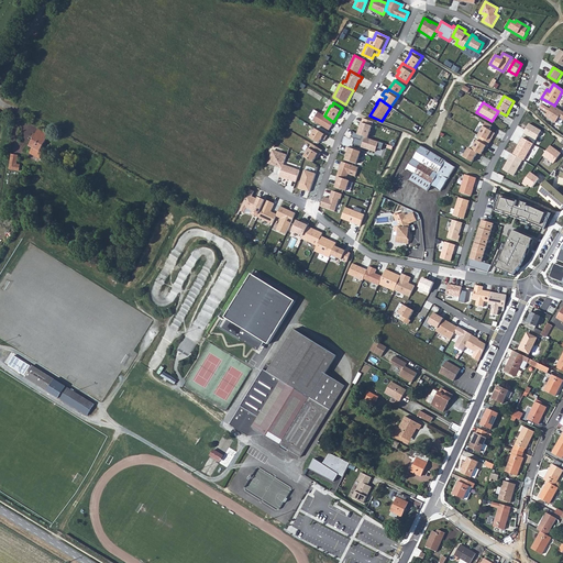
[(562,111),(554,106),(553,105),(550,109),(542,105),(540,108),(549,112),(545,117),(555,122),(559,117),(562,119),(562,111)]
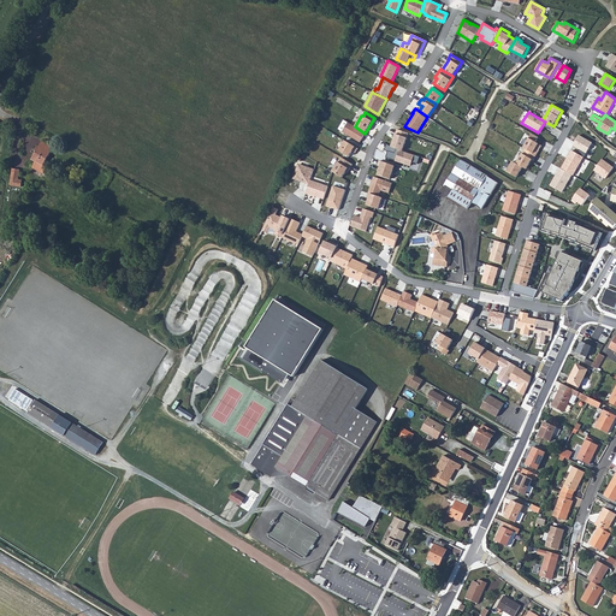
[(348,123),(343,131),(360,142),(365,134),(355,126),(348,123)]
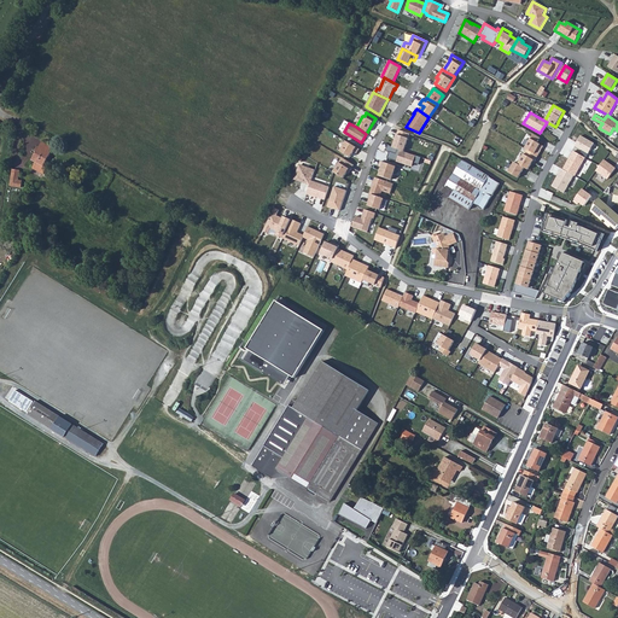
[(398,130),(392,147),(404,152),(409,134),(398,130)]
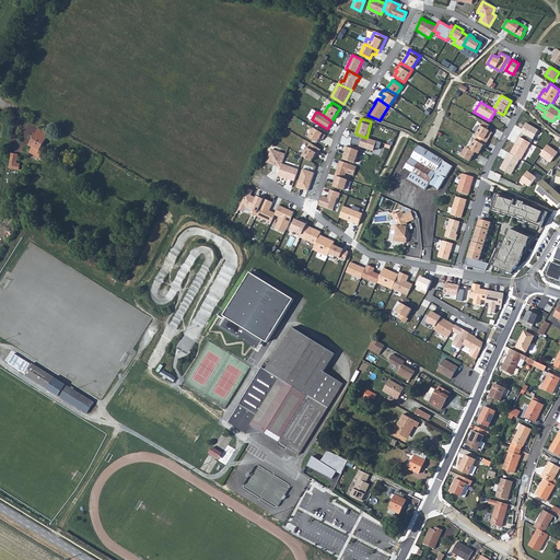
[(482,121),(475,136),(476,136),(483,140),(487,142),(492,132),(487,130),(490,125),(482,121)]
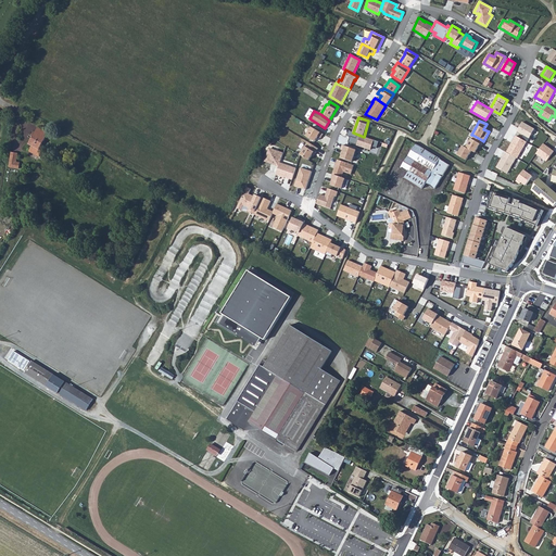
[(519,128),(517,131),(530,138),(535,129),(522,123),(519,128)]
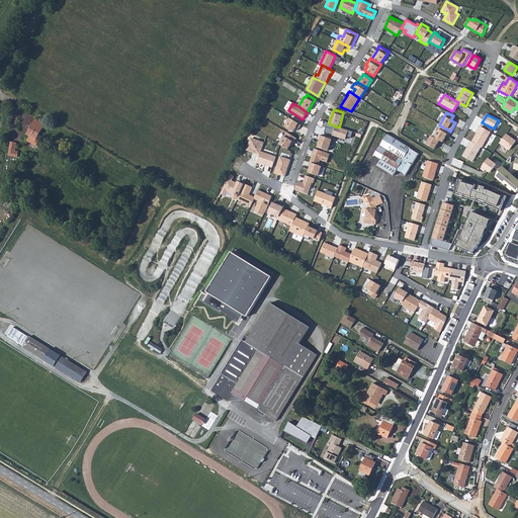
[(36,126),(38,122),(30,118),(22,134),(24,136),(22,141),(31,146),(34,141),(31,139),(38,127),(36,126)]
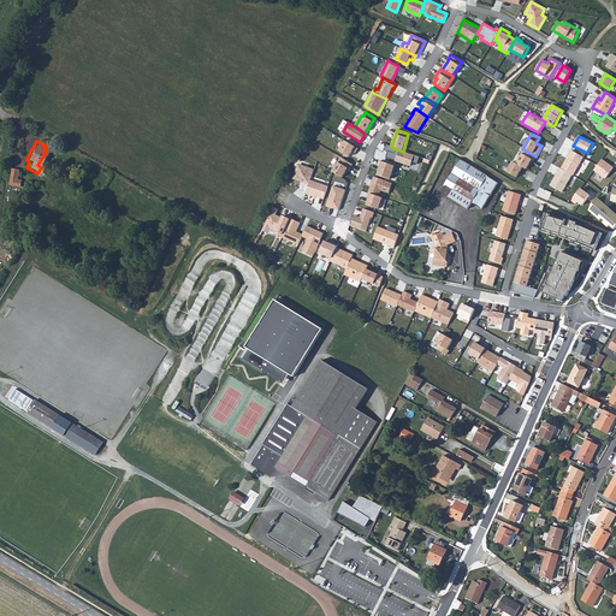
[(345,141),(339,150),(349,158),(353,152),(356,153),(359,149),(345,141)]
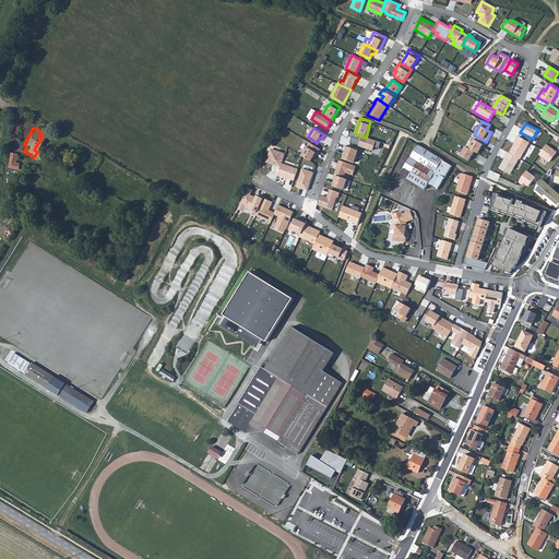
[(381,143),(366,138),(355,133),(352,131),(348,137),(352,138),(351,143),(365,149),(366,146),(369,147),(368,149),(373,151),(375,147),(379,149),(381,143)]
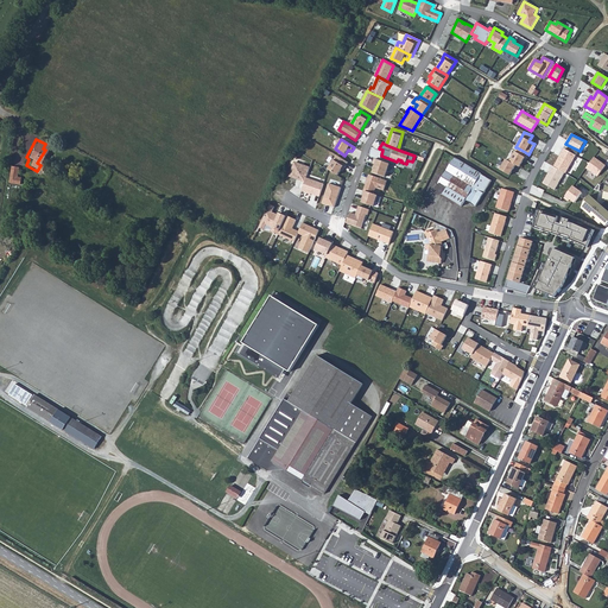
[(517,147),(510,162),(517,165),(520,168),(525,158),(523,157),(525,152),(517,147)]
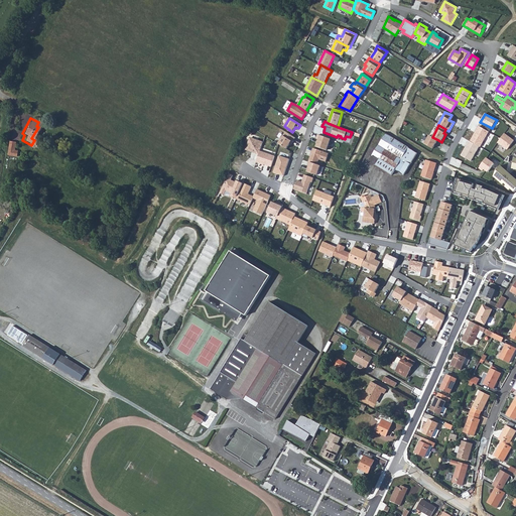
[(479,126),(471,141),(480,146),(489,131),(479,126)]
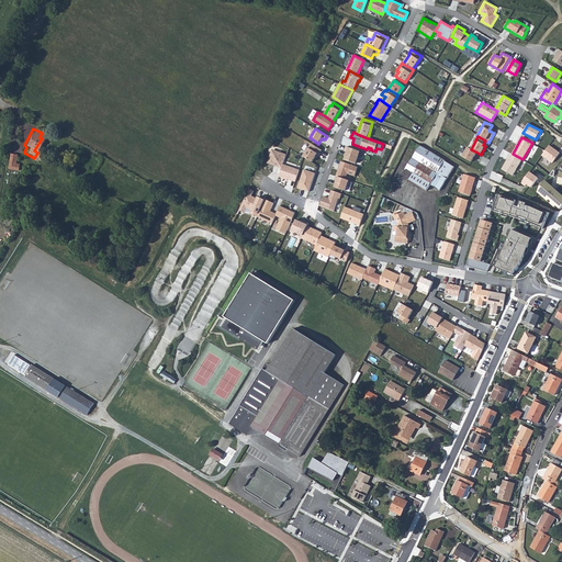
[(312,144),(303,156),(312,163),(317,154),(318,155),(322,150),(312,144)]
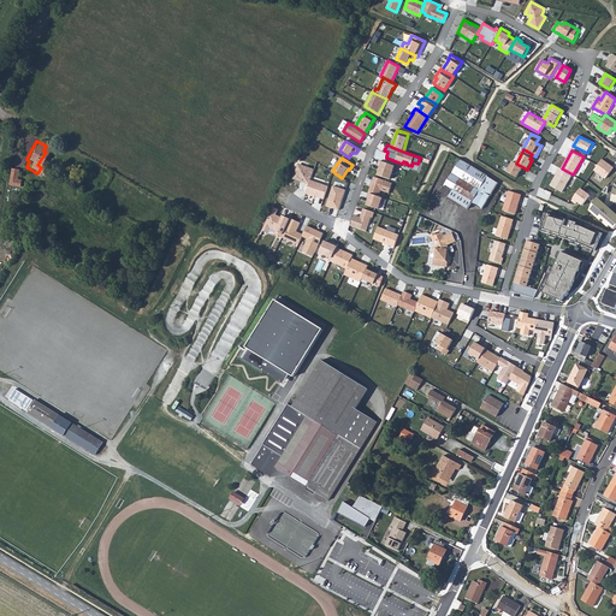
[(483,208),(491,196),(498,182),(460,160),(451,172),(460,178),(452,190),(449,199),(468,209),(473,203),(483,208)]
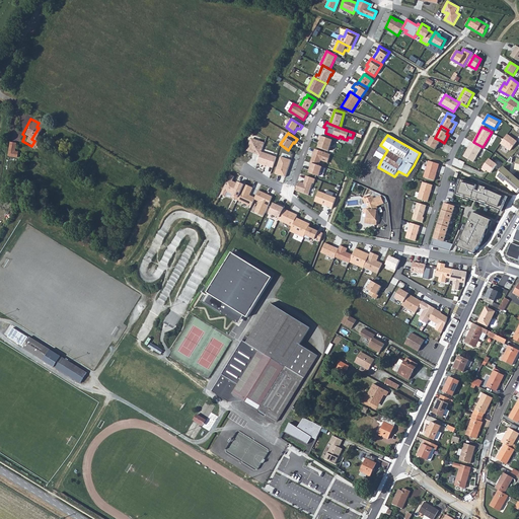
[(507,135),(501,143),(511,150),(517,142),(507,135)]
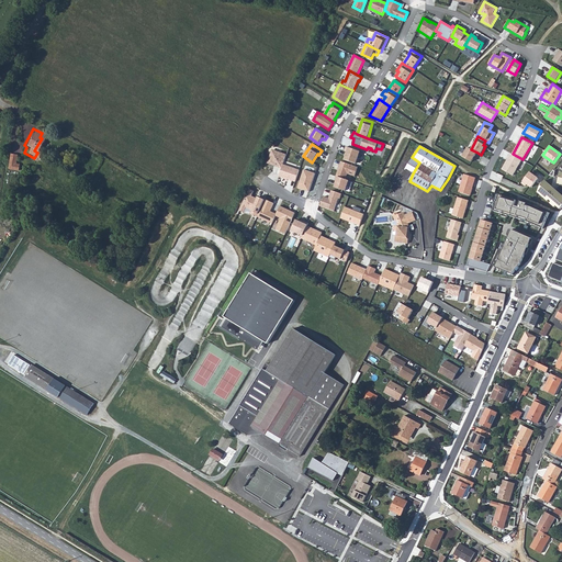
[(360,152),(347,147),(345,152),(348,153),(345,160),(356,164),(360,152)]
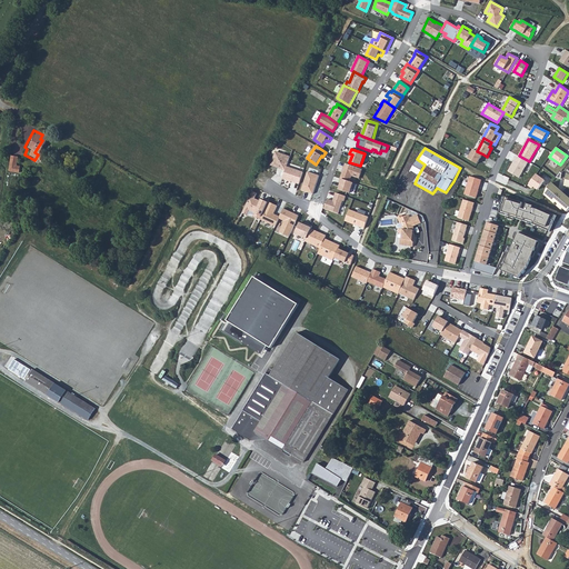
[(475,149),(468,159),(477,165),(483,155),(477,151),(475,149)]
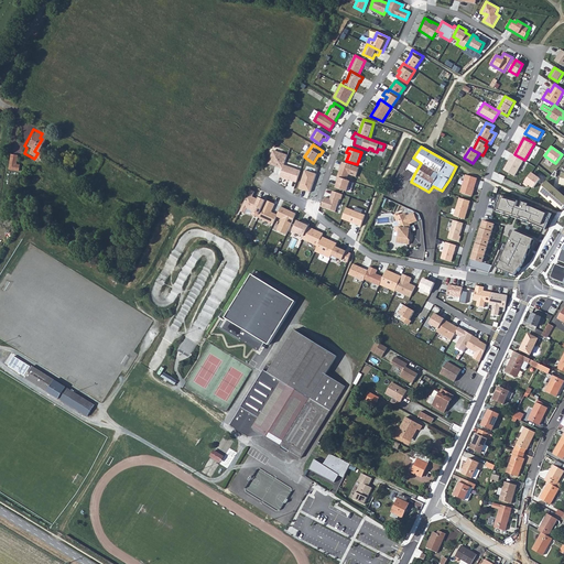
[(7,165),(18,166),(19,160),(15,160),(17,151),(10,150),(7,165)]
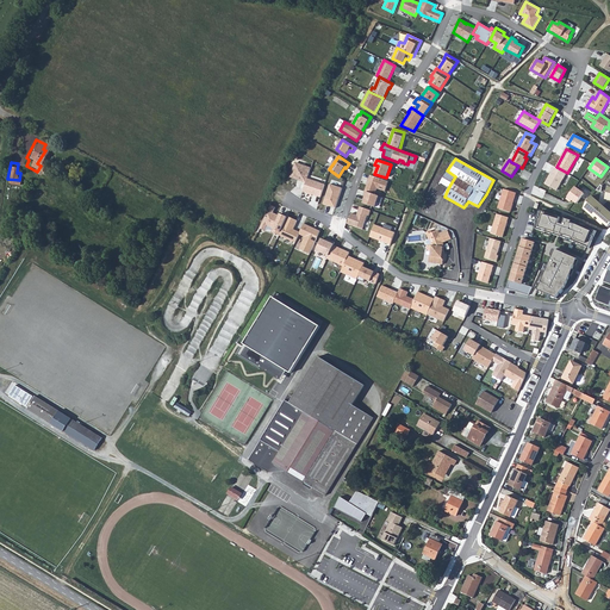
[(294,163),(290,178),(306,182),(306,180),(310,168),(294,163)]
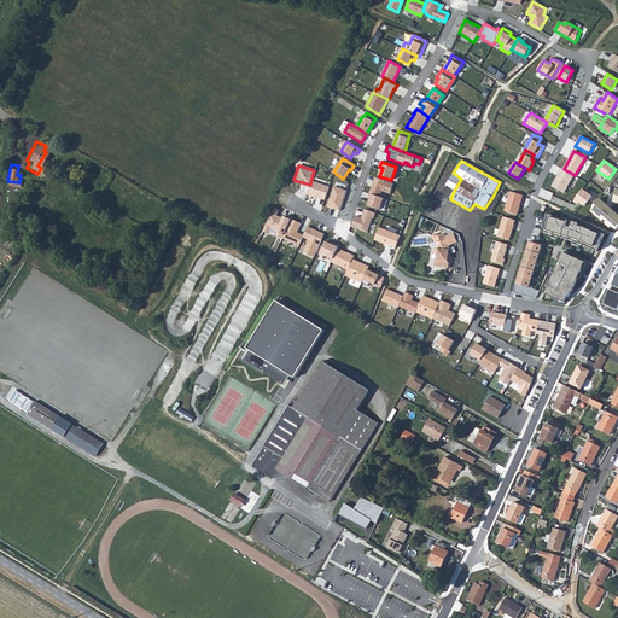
[(564,169),(561,169),(552,187),(564,194),(575,175),(564,169)]
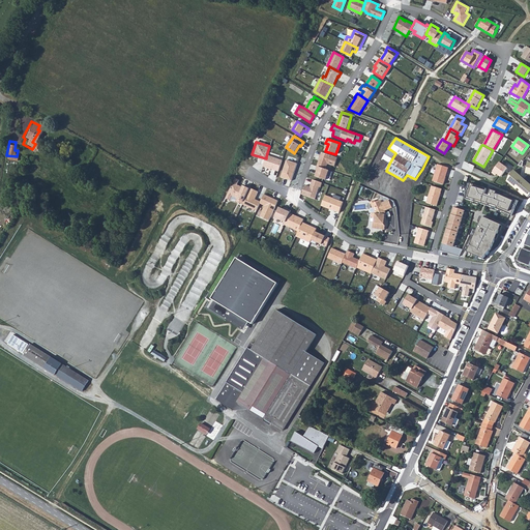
[(382,159),(389,164),(395,153),(388,148),(382,159)]
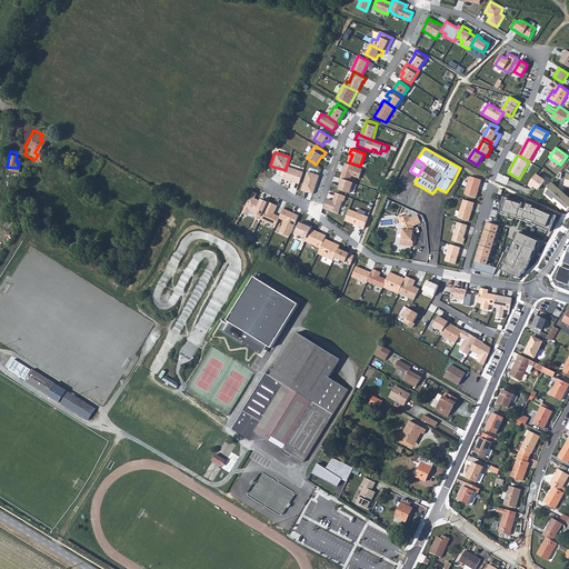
[(346,163),(340,178),(350,181),(351,176),(359,178),(362,169),(346,163)]
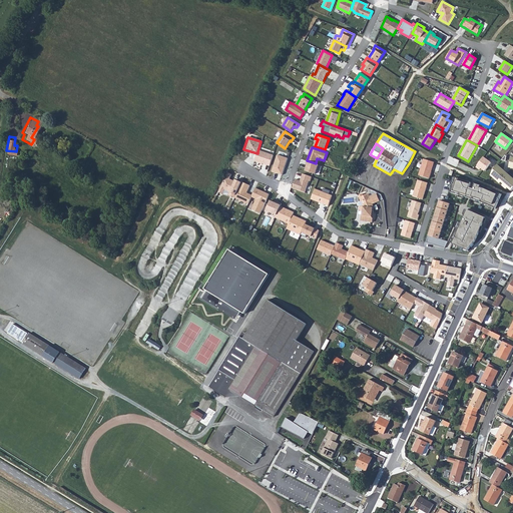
[(273,156),(258,151),(258,153),(254,160),(270,165),(273,156)]
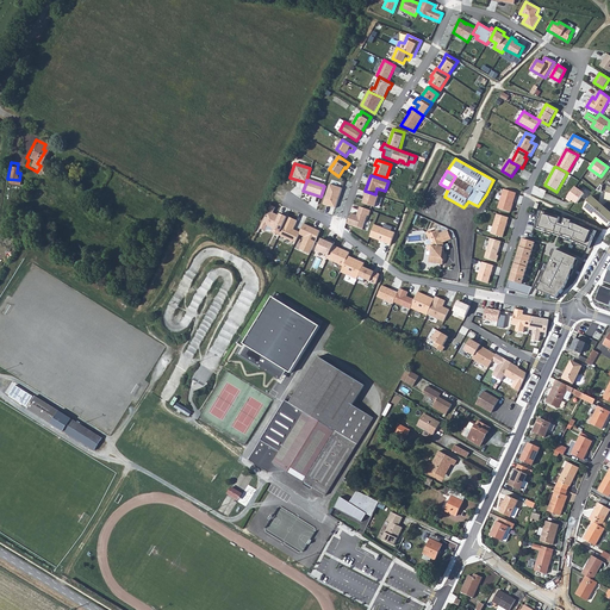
[(342,190),(330,185),(323,204),(335,209),(342,190)]
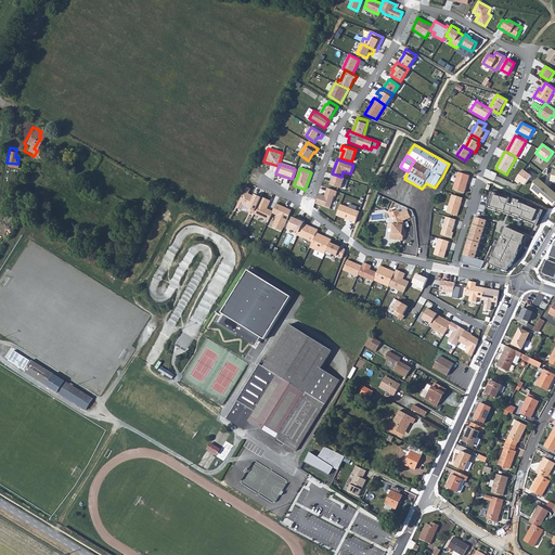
[(523,170),(515,180),(519,183),(520,181),(525,185),(531,177),(523,170)]
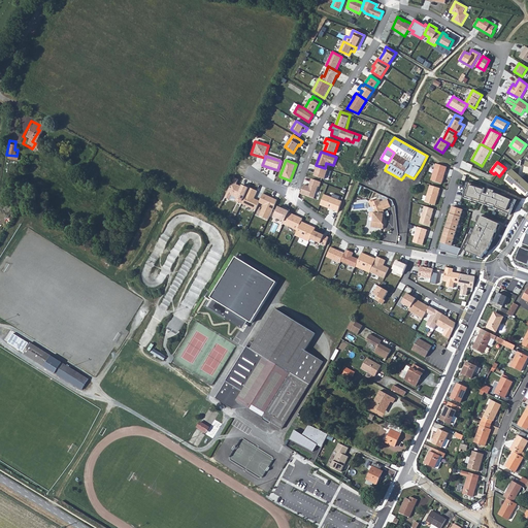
[(527,162),(526,162),(524,173),(526,174),(522,178),(514,169),(508,175),(505,182),(515,190),(517,189),(519,190),(517,192),(521,196),(523,194),(526,198),(527,195),(527,162)]
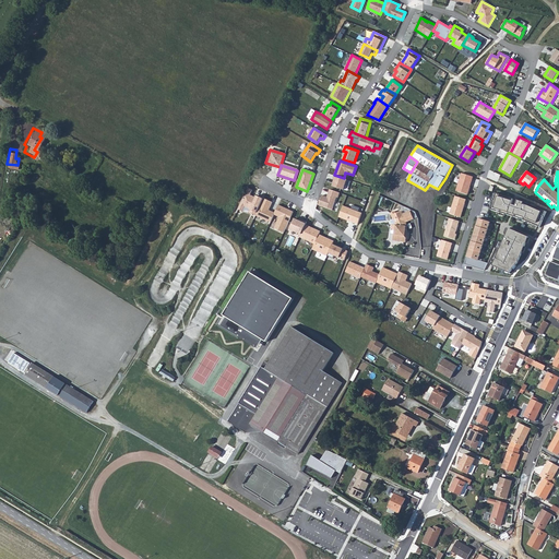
[(462,174),(456,191),(467,194),(473,177),(462,174)]
